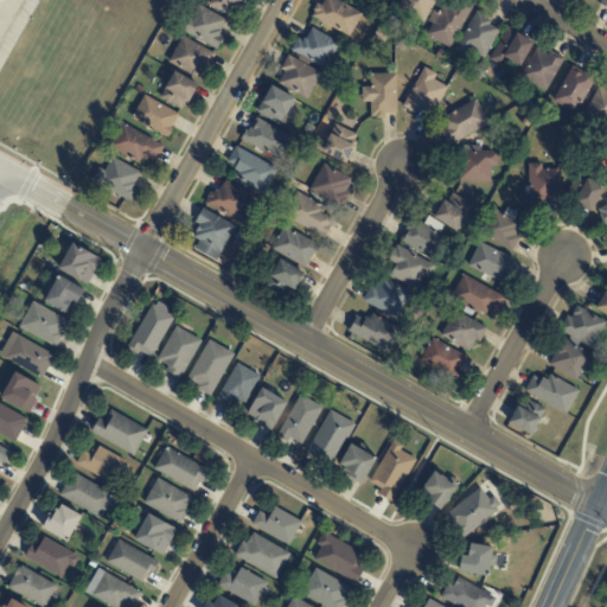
[(241,0),(237,8),(236,8),(231,17),(210,5),(212,0),(241,0)]
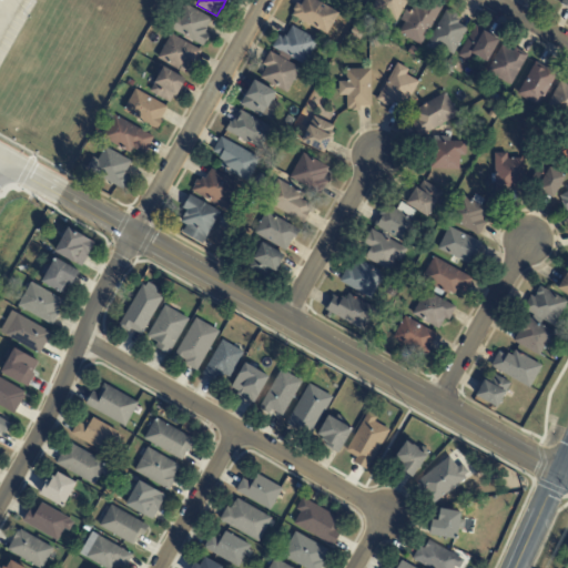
[(314,27),(293,16),(295,11),(294,10),(297,3),(302,6),(304,0),(317,0),(340,12),(327,34),(314,27)]
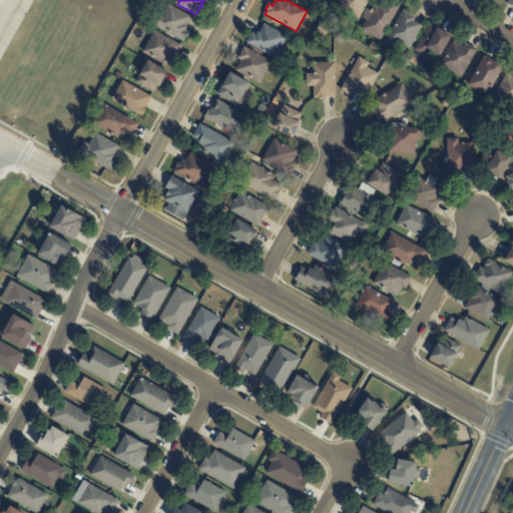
[(369,0),(359,19),(337,7),(340,0),(369,0)]
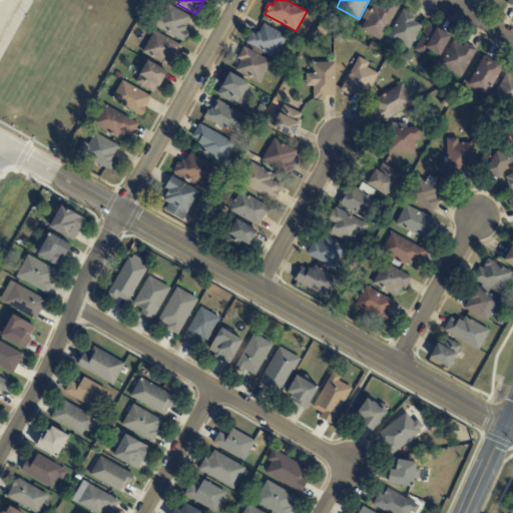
[(391,0),(400,6),(381,41),(361,29),(366,20),(363,18),(368,7),(372,9),(374,4),(380,8),(381,4),(385,6),(388,0),(391,0)]
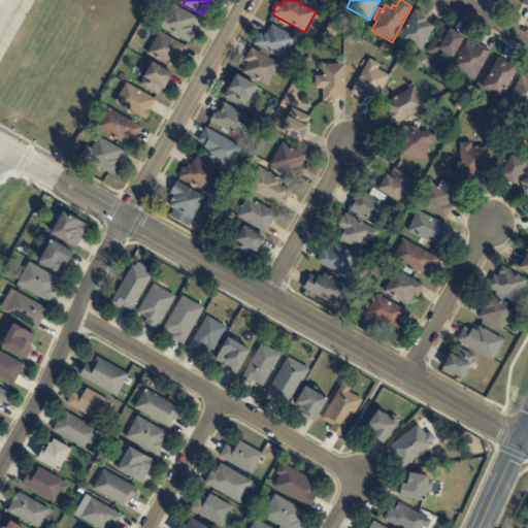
[(196,20),(192,27),(193,28),(191,31),(195,33),(189,43),(159,26),(164,15),(161,13),(167,3),(170,4),(171,3),(197,18),(196,20)]
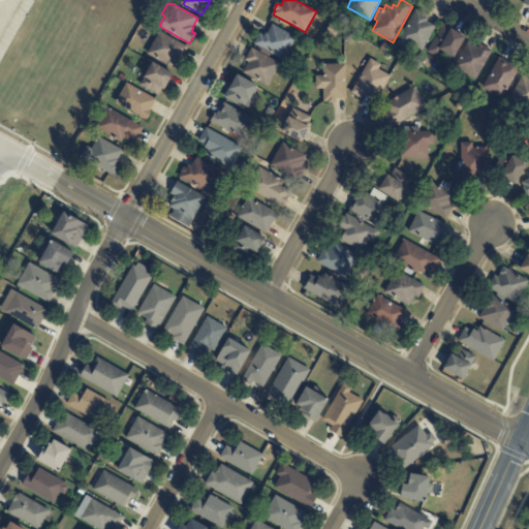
[(428,18),(429,19),(428,22),(436,27),(423,50),(411,42),(407,49),(397,42),(416,9),(421,11),(422,11),(426,13),(427,14),(425,17),(428,18)]
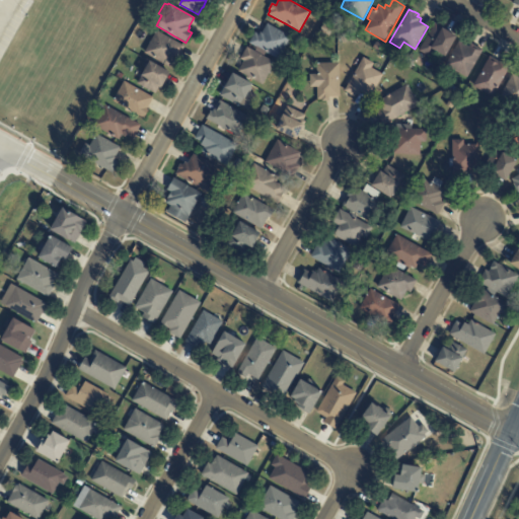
[(267,53),(249,44),(255,32),(260,34),(261,32),(262,33),(267,23),(291,36),(284,49),(289,52),(283,62),(267,53)]
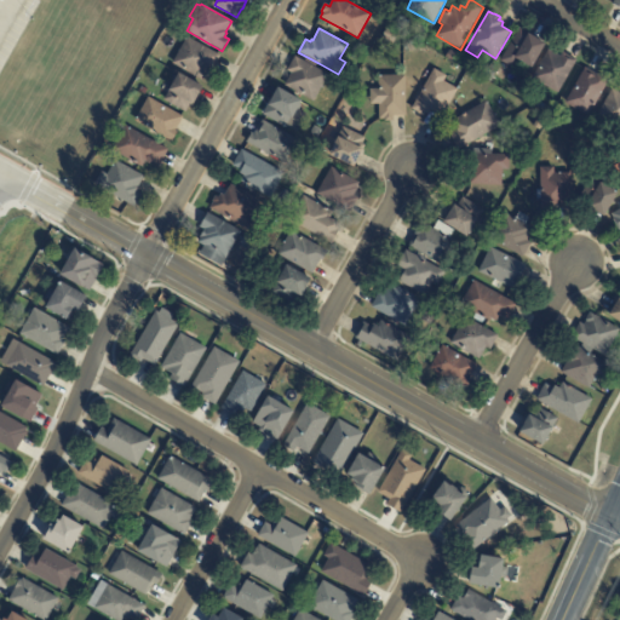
[(532,35),(546,44),(532,67),(521,61),(515,69),(500,61),(520,28),(532,35)]
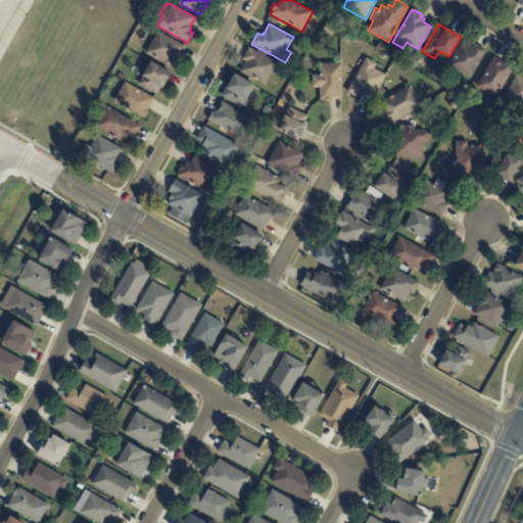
[(332,37),(322,32),(326,25),(335,29),(332,37)]
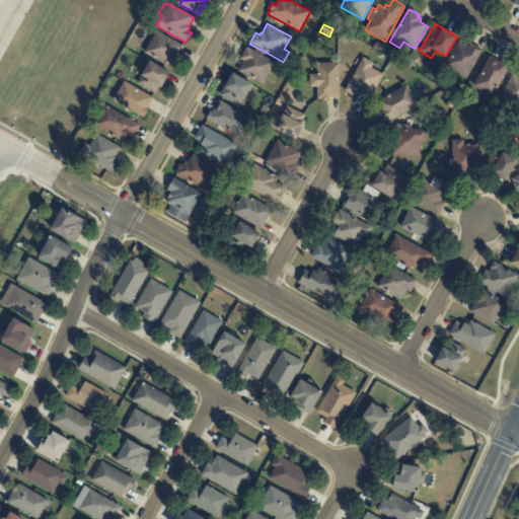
[(183,49),(177,58),(174,57),(168,67),(144,53),(156,31),(184,47),(183,49)]
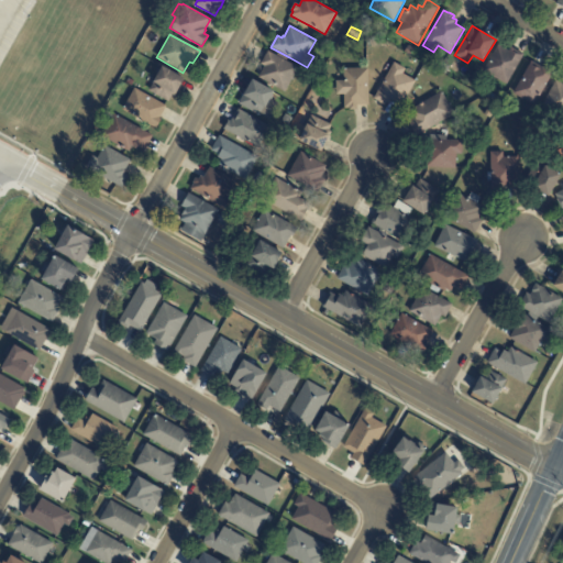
[(408,45),(414,48),(410,55),(405,52),(408,45)]
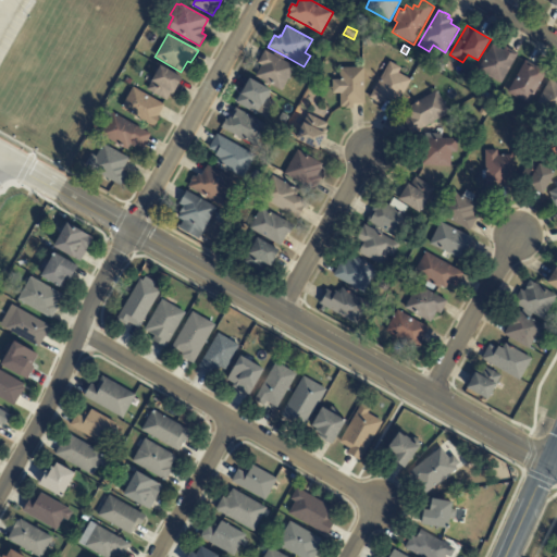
[(508,48),(518,53),(502,84),(479,71),(493,45),(504,51),(506,47),(508,48)]
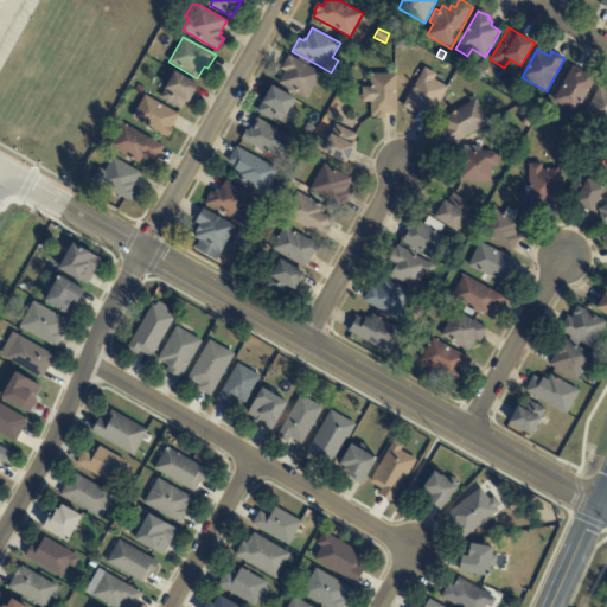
[(346,50),(357,57),(355,62),(343,55),(346,50)]
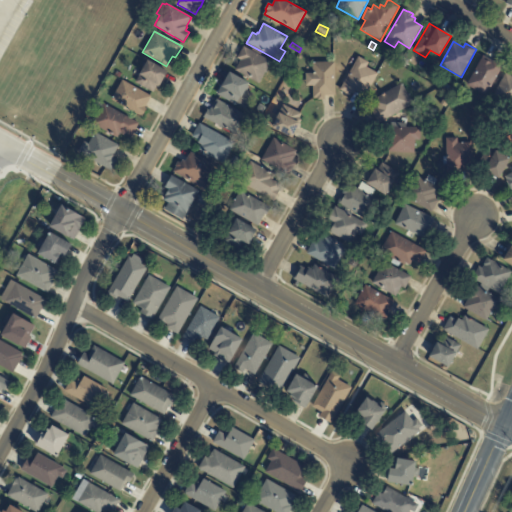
[(239,56),(244,46),(272,62),(259,84),(250,79),(251,77),(238,70),(236,68),(241,60),(237,58),(239,56)]
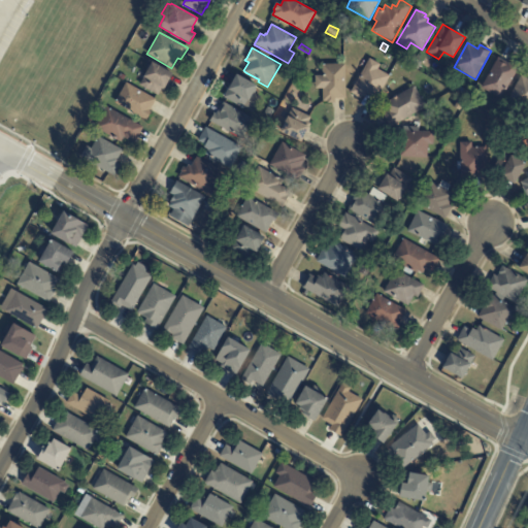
[(501,59),(510,64),(513,61),(521,66),(501,99),(482,88),(499,58),(501,59)]
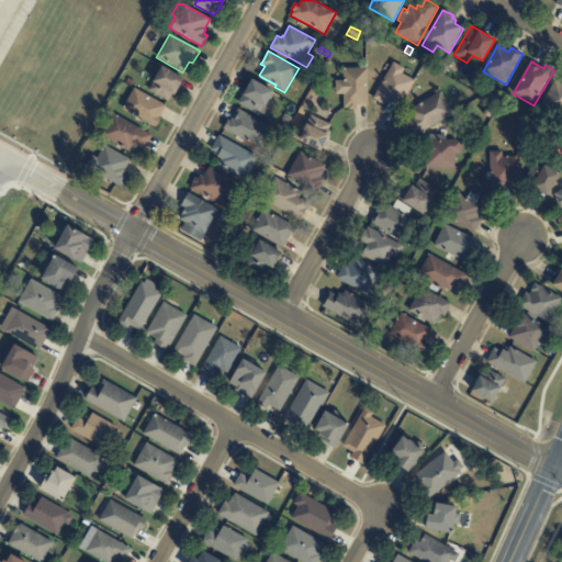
[(401,105),(392,100),(390,103),(385,101),(383,105),(382,104),(379,103),(379,101),(373,99),(393,63),(405,69),(403,74),(415,81),(401,105)]
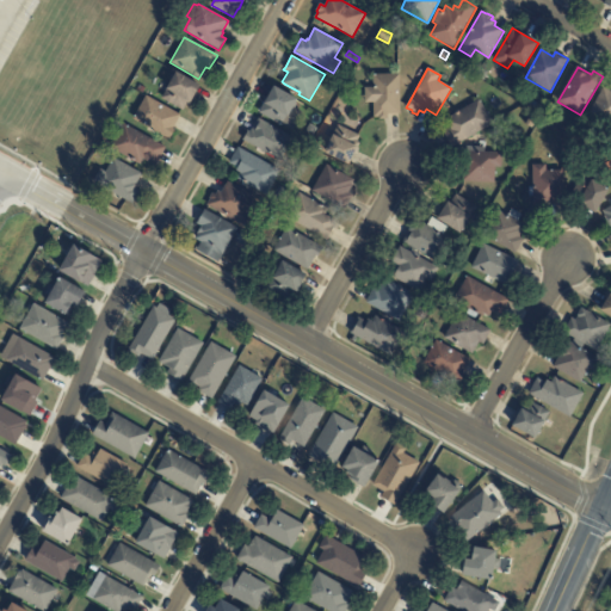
[(482,69),(488,72),(485,81),(477,78),(482,69)]
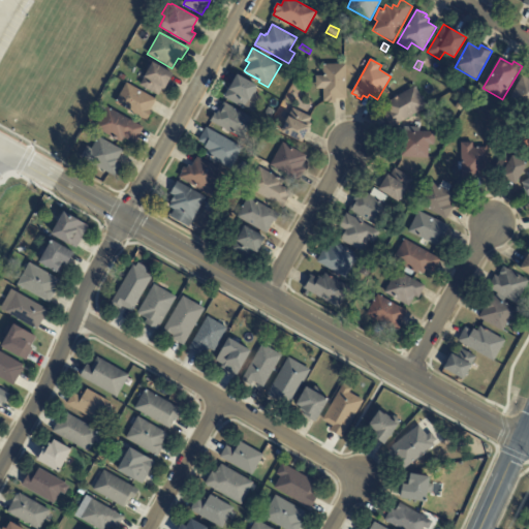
[(172,75),(163,90),(162,89),(158,96),(139,86),(145,78),(144,76),(152,62),(173,73),(172,75)]
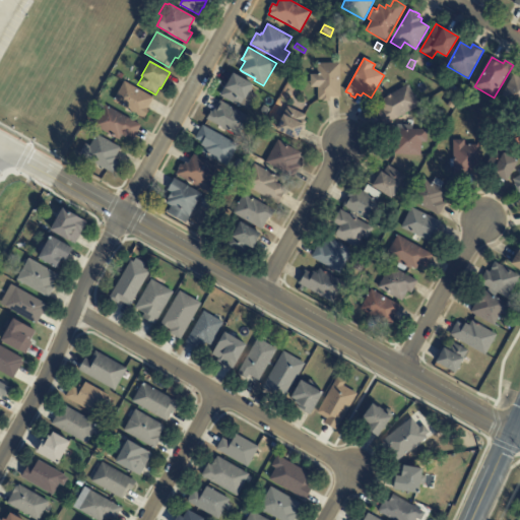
[(339,98),(329,98),(330,102),(323,102),(323,100),(318,100),(318,87),(311,87),(311,75),(318,75),(318,64),(340,63),(340,98),(339,98)]
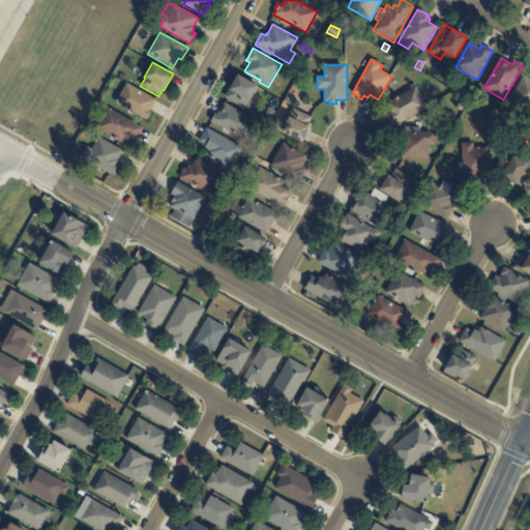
[(255,95),(253,95),(251,99),(258,102),(253,114),(225,98),(237,75),(258,86),(257,88),(258,91),(256,94),(255,95)]
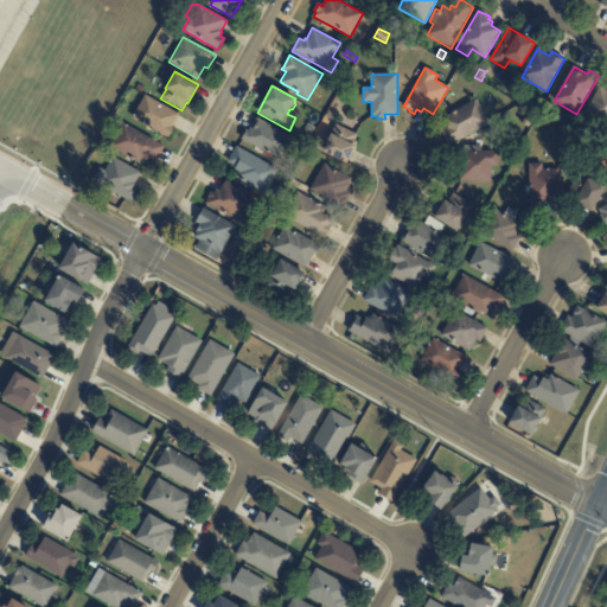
[(601,88),(606,90),(606,127),(585,114),(600,87),(601,88)]
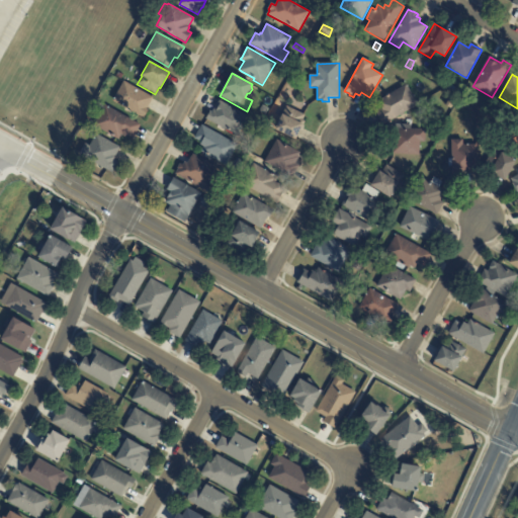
[(153,99),(147,109),(149,110),(144,118),(113,101),(123,81),(153,98),(153,99)]
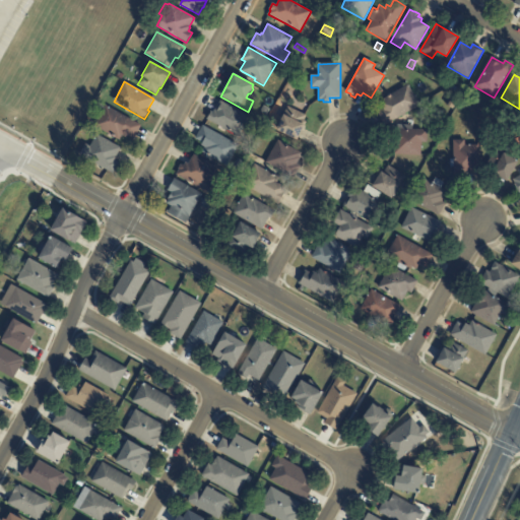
[(391,122),(380,104),(385,102),(384,100),(408,85),(419,106),(391,122)]
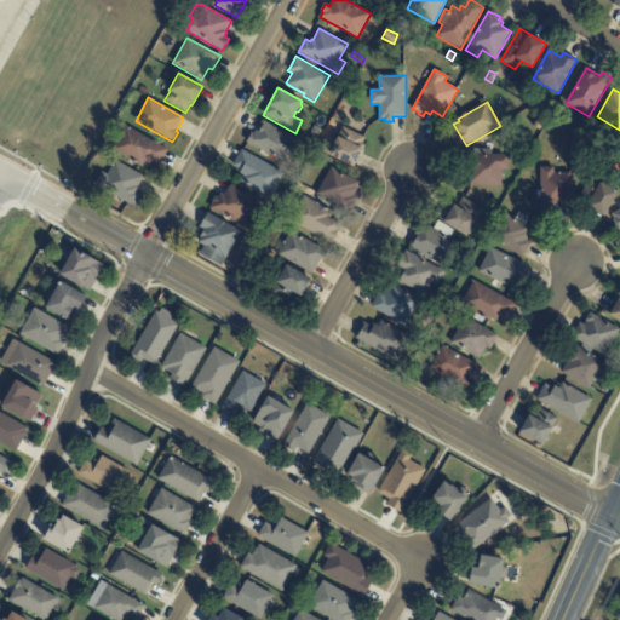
[(538,102),(549,108),(545,113),(535,107),(538,102)]
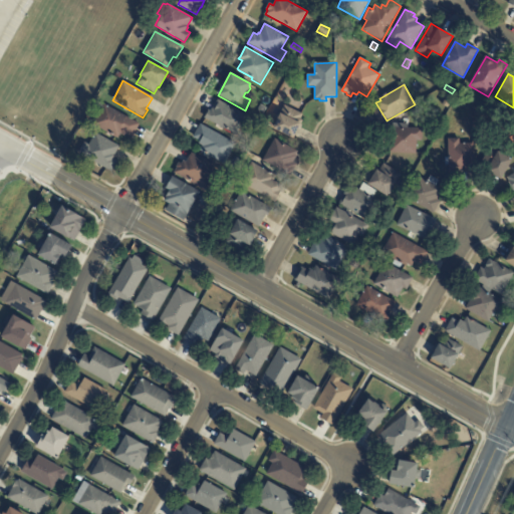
[(442,104),(449,93),(455,97),(448,108),(442,104)]
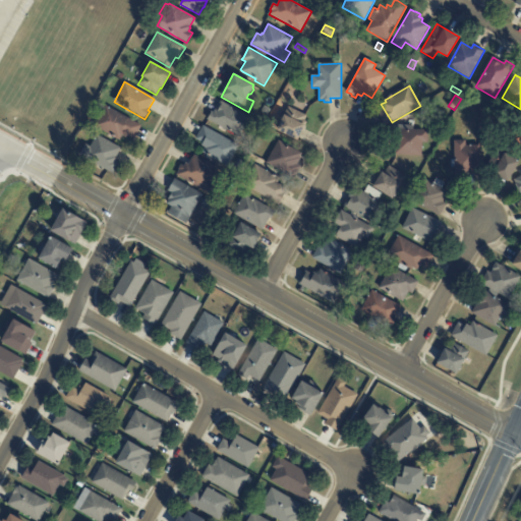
[(227,130),(208,120),(212,112),(213,113),(215,111),(216,111),(221,102),(250,117),(239,137),(227,130)]
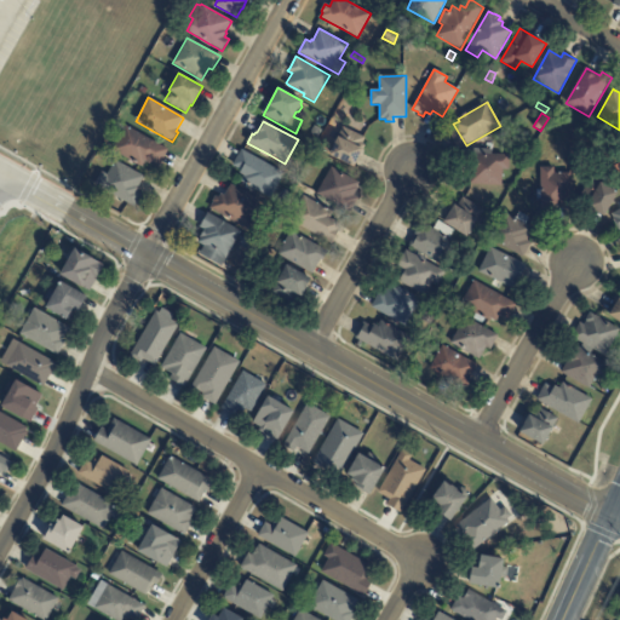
[(166,151),(160,165),(151,161),(150,165),(145,162),(143,167),(113,150),(126,126),(168,149),(166,151)]
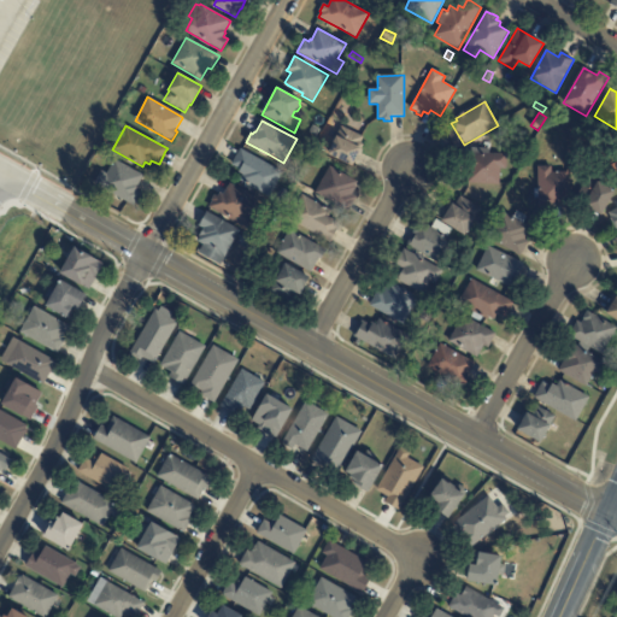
[(362,151),(359,156),(358,154),(352,166),(328,154),(336,136),(338,136),(341,127),(364,137),(362,144),(364,145),(362,151)]
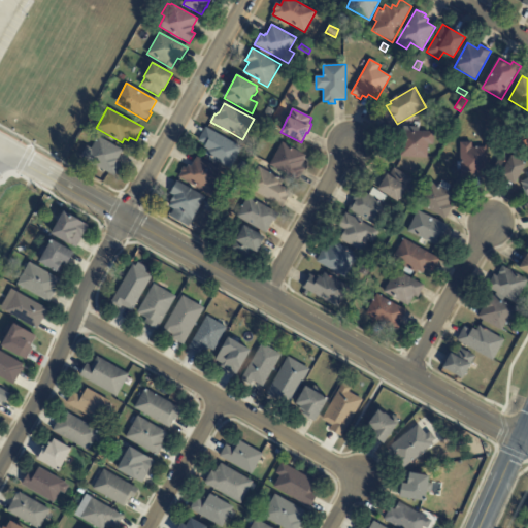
[(434,132),(433,144),(428,144),(427,159),(400,157),(402,131),(404,131),(404,127),(420,127),(419,131),(434,132)]
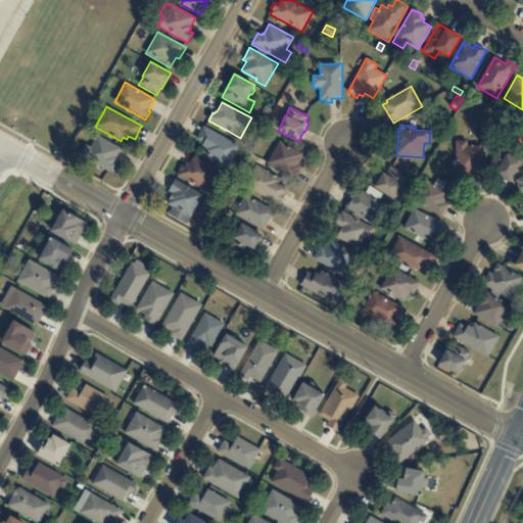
[(198,137),(204,127),(239,146),(228,168),(203,153),(206,148),(201,146),(203,143),(196,140),(198,137)]
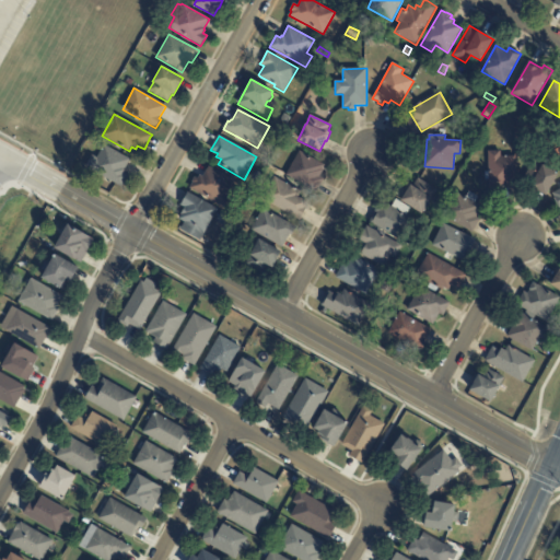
[(129,162),(124,170),(125,171),(123,173),(129,176),(123,188),(85,166),(92,155),(96,159),(104,146),(129,160),(129,162)]
